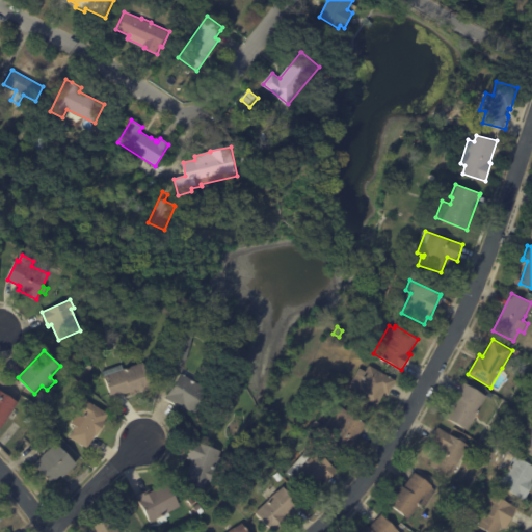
[(136,395),(132,396),(131,393),(112,399),(103,371),(123,365),(124,370),(144,363),(153,389),(136,395)]
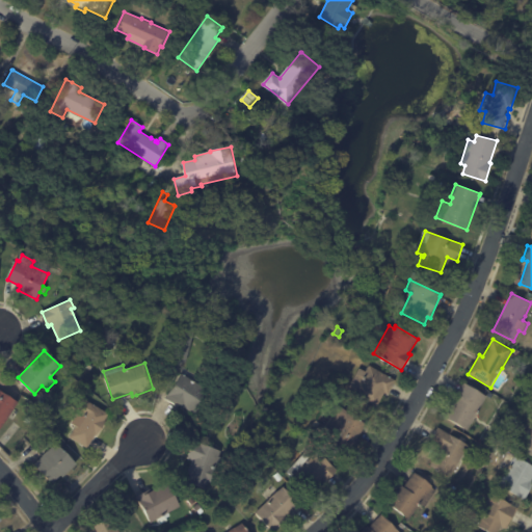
[(396,380),(388,395),(384,393),(376,409),(347,392),(360,369),(366,372),(369,366),(396,380)]
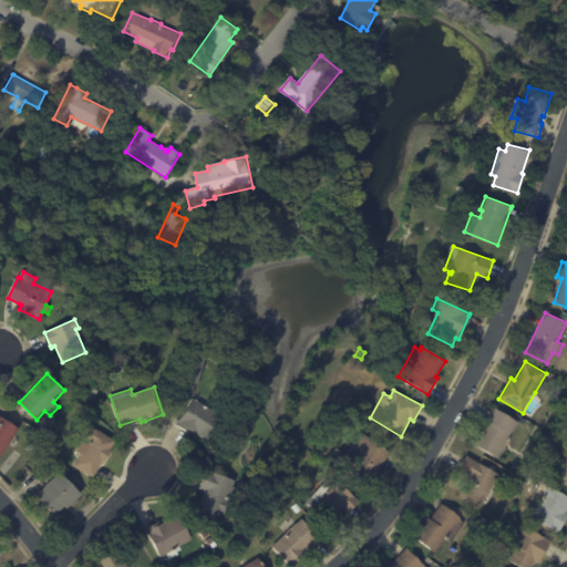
[(197,400),(224,416),(208,442),(193,431),(191,434),(177,425),(194,398),(197,400)]
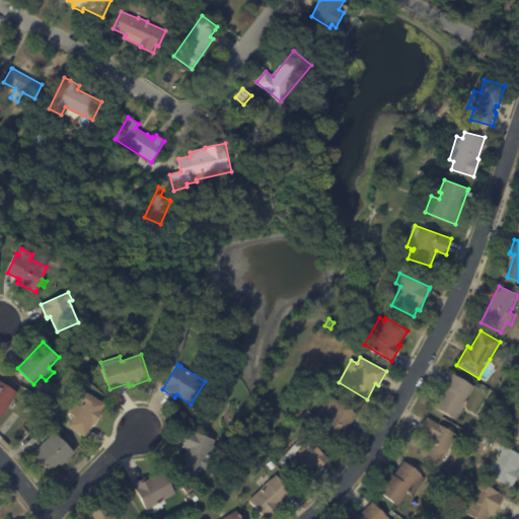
[(467,401),(457,420),(434,406),(453,374),(475,387),(467,401)]
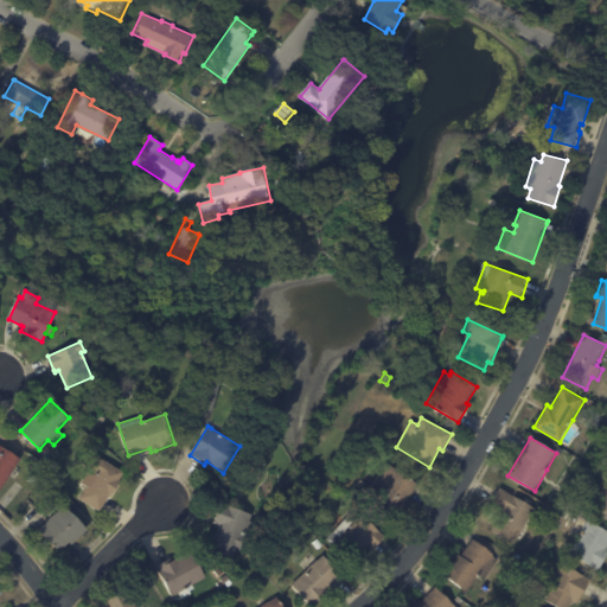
[(0,491),(0,446),(20,459),(16,466),(24,471),(18,480),(11,475),(0,491)]
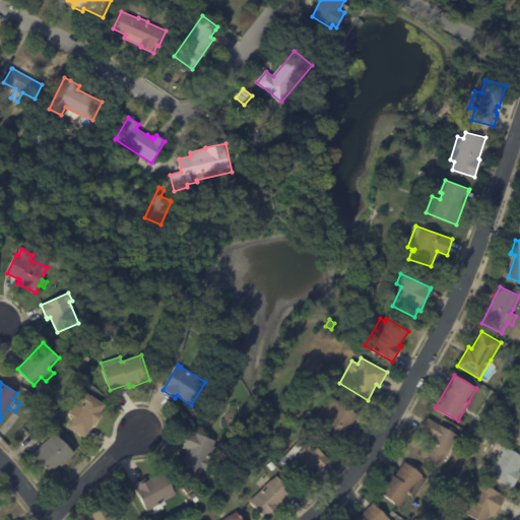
[(102,415),(94,427),(93,427),(85,438),(68,428),(74,417),(70,414),(77,402),(73,399),(79,389),(106,405),(102,411),(104,412),(102,415)]
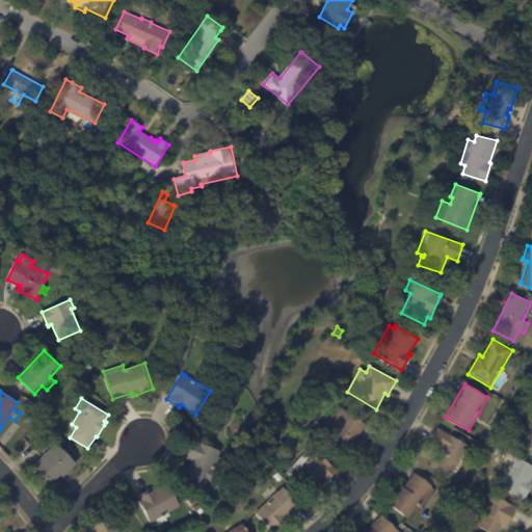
[(358,437),(348,452),(321,433),(340,406),(367,425),(358,437)]
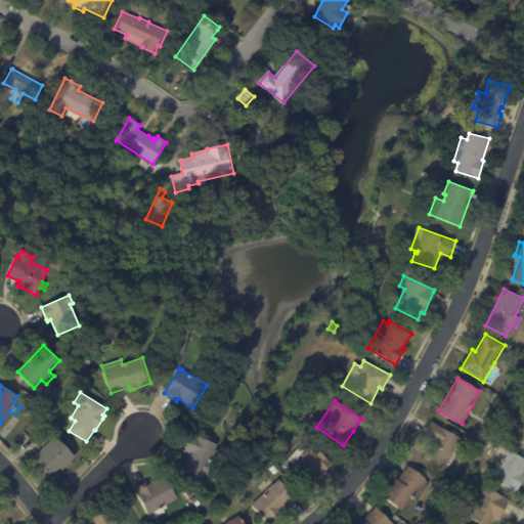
[(34,415),(30,420),(24,416),(28,410),(34,415)]
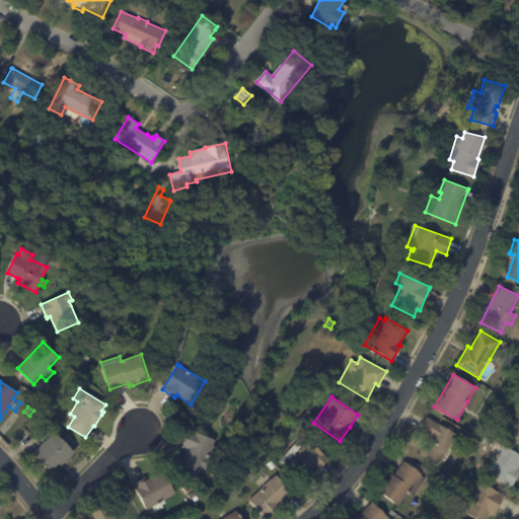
[(518,444),(505,436),(518,412),(518,444)]
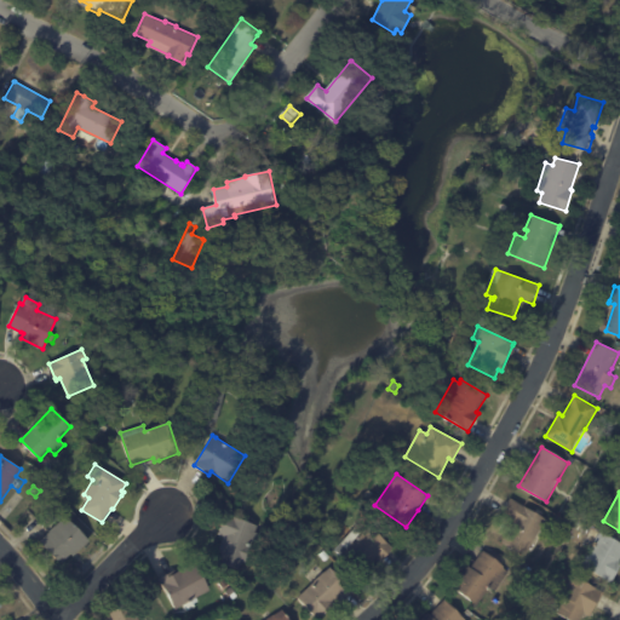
[(547,520),(528,555),(505,543),(516,522),(504,515),(512,499),(547,520)]
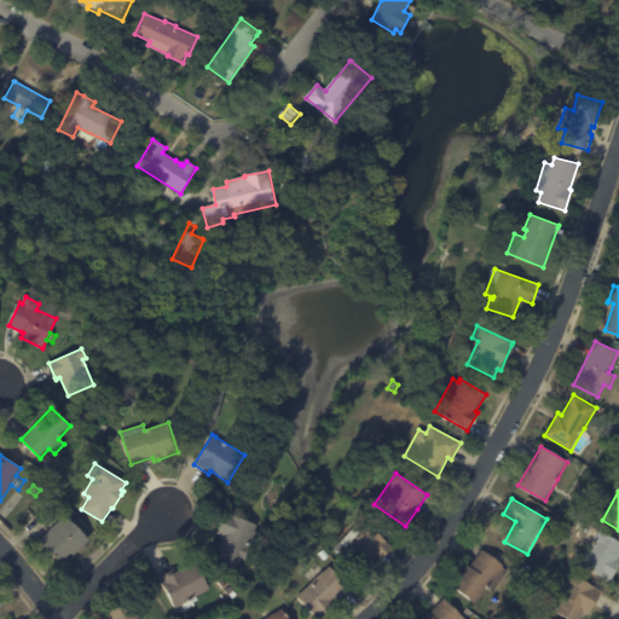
[(220,531),(227,514),(260,526),(258,532),(262,534),(252,565),(244,561),(242,567),(217,557),(225,537),(219,534),(220,531)]
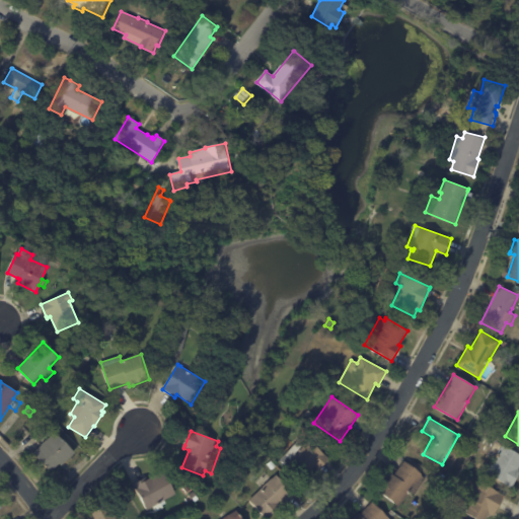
[(64,463),(52,474),(32,454),(42,445),(41,445),(54,432),(74,453),(64,463)]
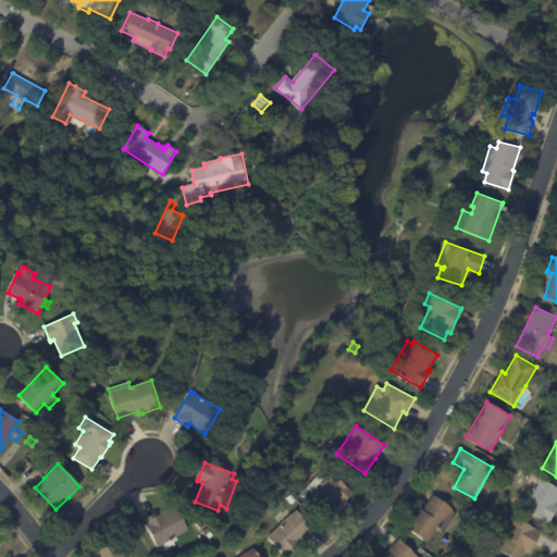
[(355,493),(344,505),(338,499),(326,512),(310,496),(312,494),(307,489),(322,472),(326,478),(332,471),(355,493)]
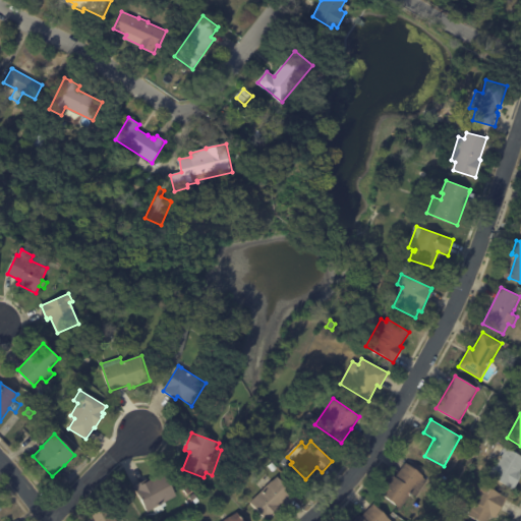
[(503,446),(520,456),(520,477),(514,490),(488,475),(497,462),(490,458),(499,444),(503,446)]
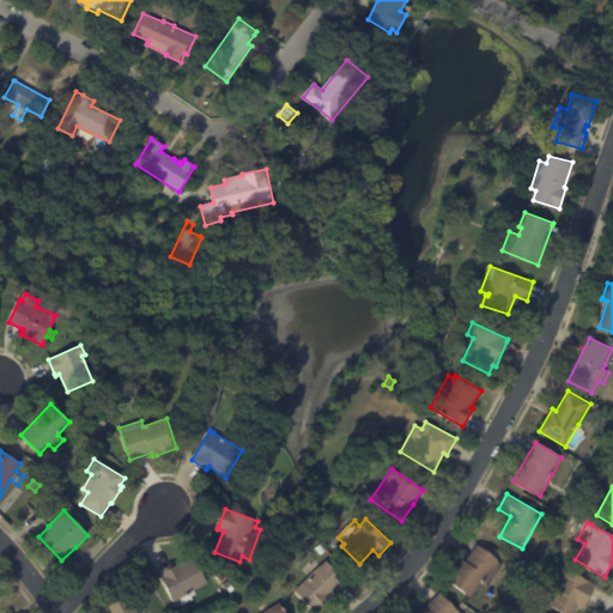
[(533,544),(540,532),(546,535),(538,547),(533,544)]
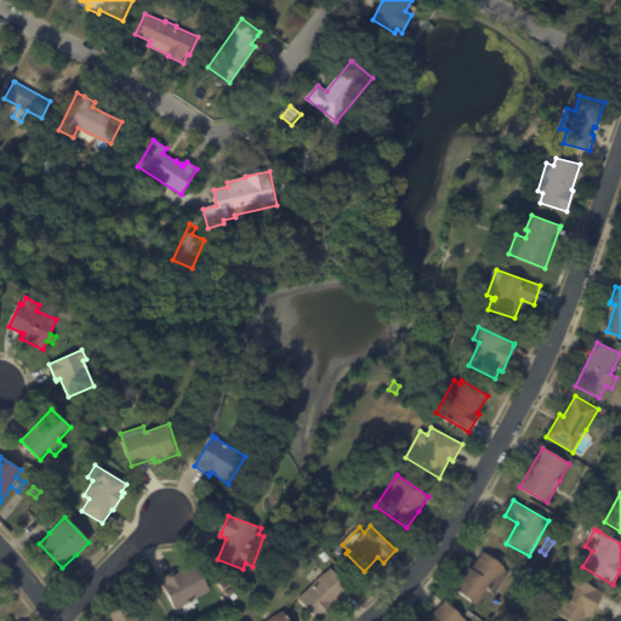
[(514,558),(519,551),(528,557),(523,563),(514,558)]
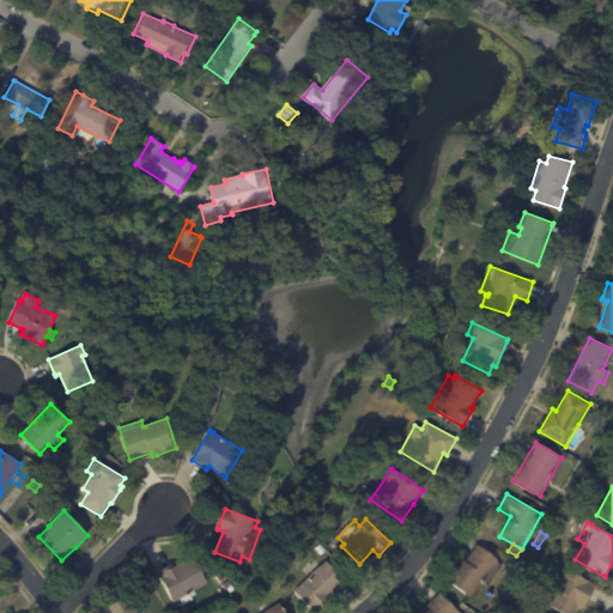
[(316,548),(321,545),(327,551),(322,554),(316,548)]
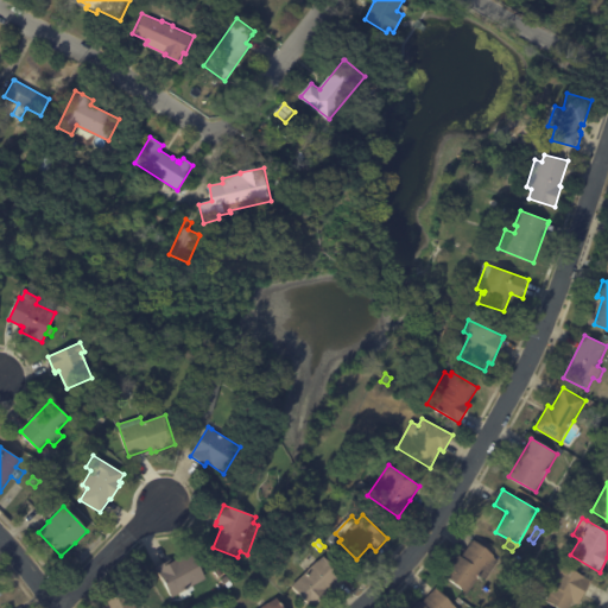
[(493,553),(496,556),(495,557),(501,561),(487,580),(482,576),(469,594),(445,577),(461,556),(463,557),(475,540),(493,553)]
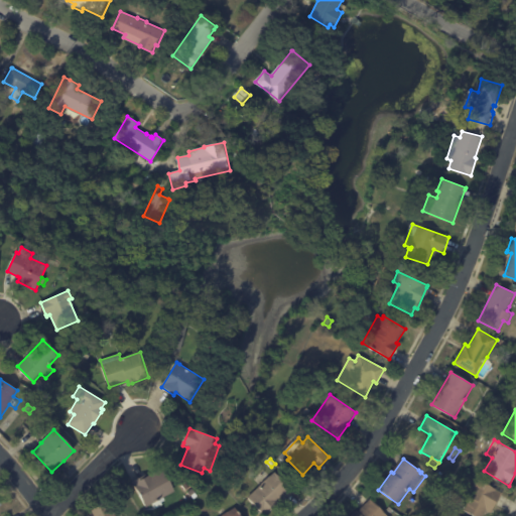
[(174,492),(160,500),(162,505),(155,509),(152,504),(146,507),(133,482),(145,475),(147,478),(162,469),(174,492)]
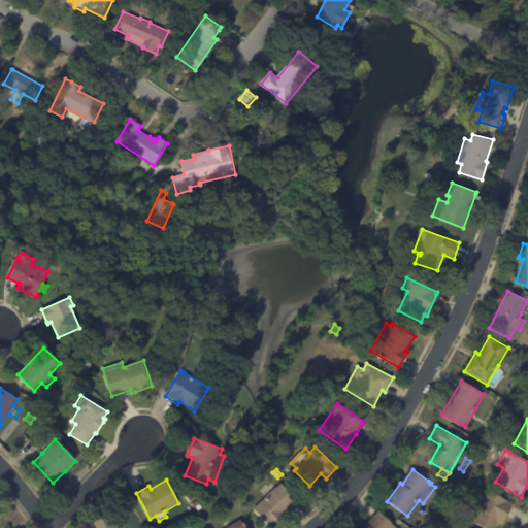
[(295,503),(286,512),(287,514),(271,527),(254,509),(282,484),(298,500),(295,503)]
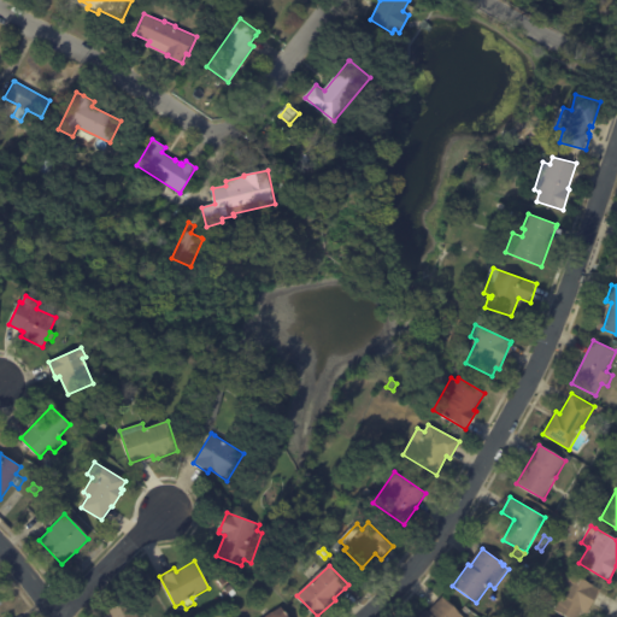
[(600,592),(589,612),(582,609),(577,616),(566,616),(554,610),(563,597),(559,594),(570,573),(601,591),(600,592)]
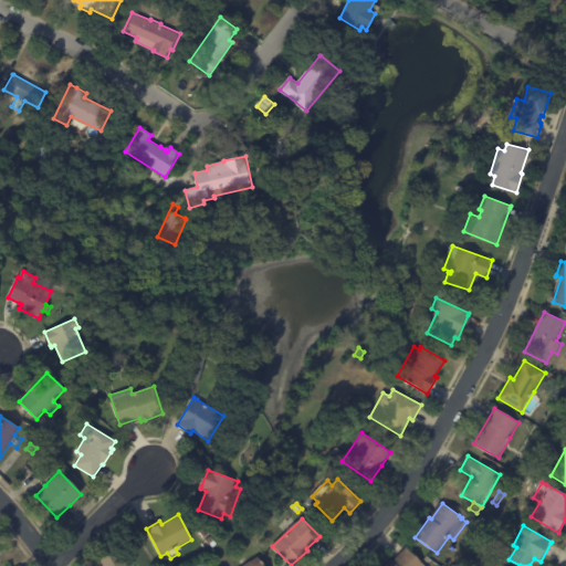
[(207,540),(213,535),(217,538),(215,541),(218,544),(213,547),(207,540)]
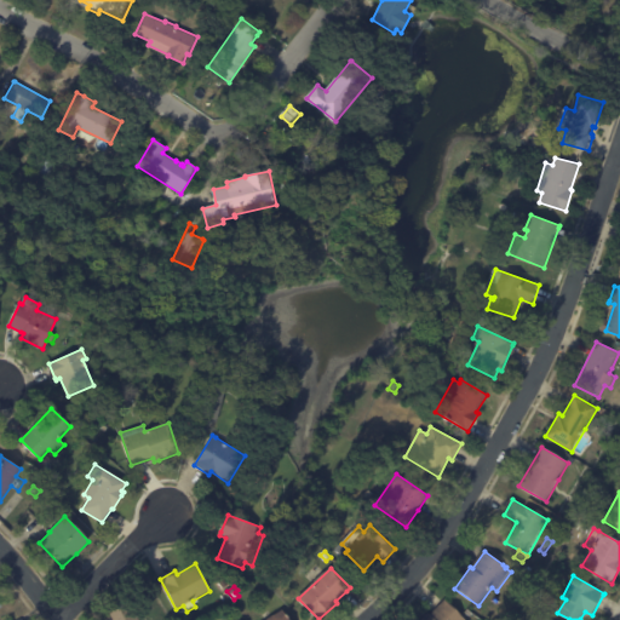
[(420,619),(429,612),(431,615),(446,600),(466,619),(420,619)]
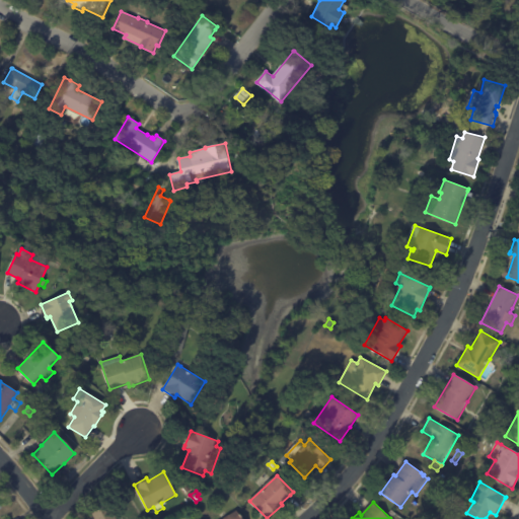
[(116,518),(90,518),(89,515),(108,505),(116,518)]
